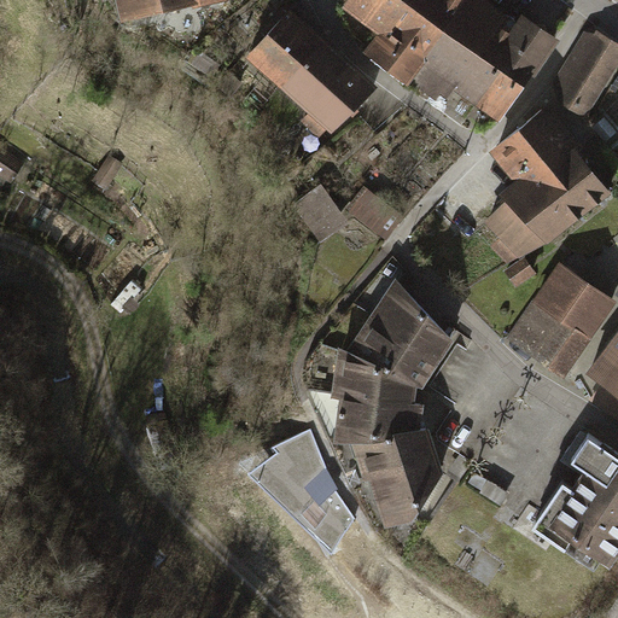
[(122,0),(127,21),(221,0),(122,0)]
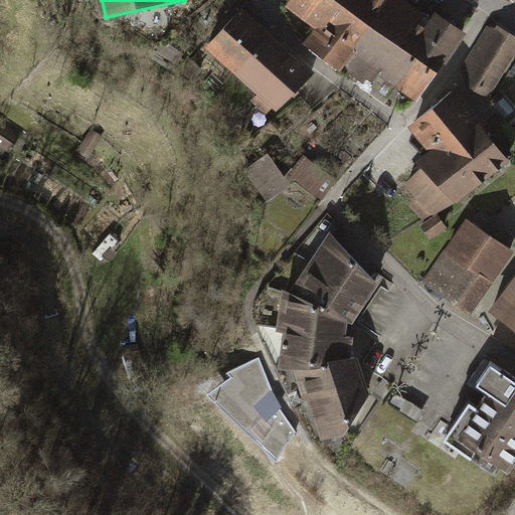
[(322,27),(341,0),(293,0),(291,3),(322,27)]
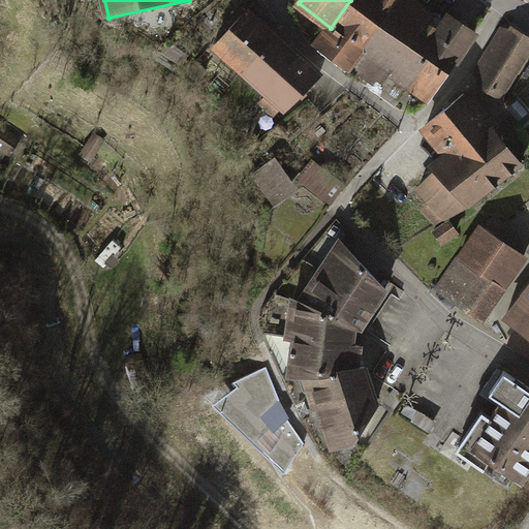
[(351,65),(399,0),(350,0),(331,28),(318,44),(349,67),(351,65)]
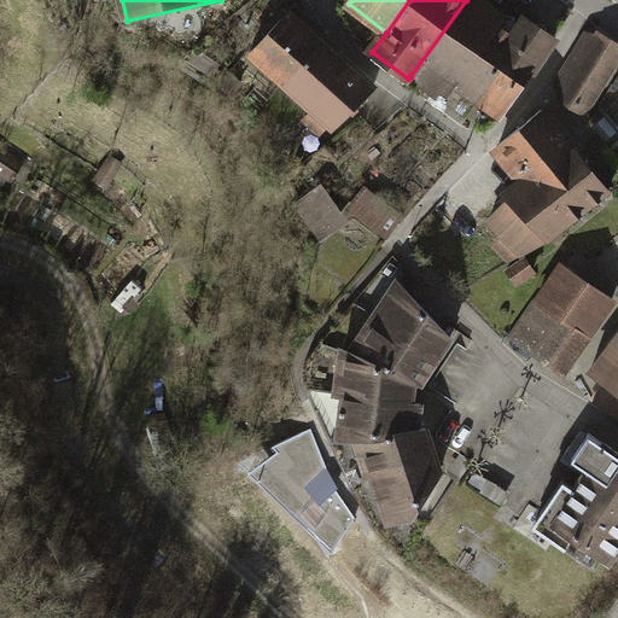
[(496,58),(518,28),(479,0),(466,0),(410,76),(441,98),(452,82),(474,99),(502,62),(496,58)]
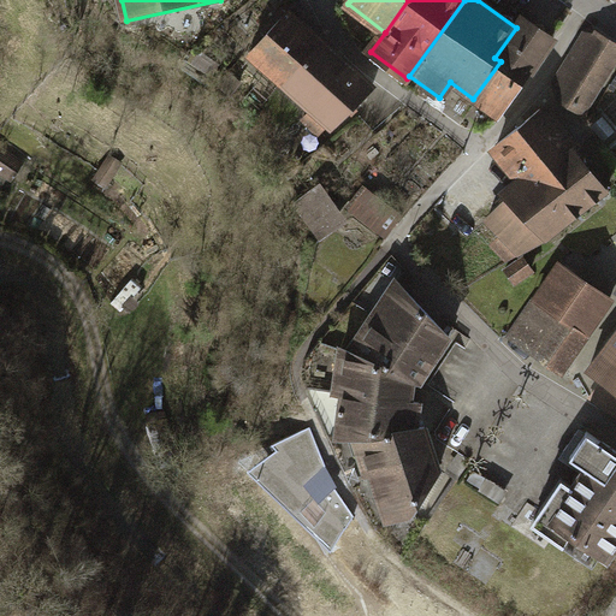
[(291,12),(253,57),(286,84),(324,42),(291,12)]
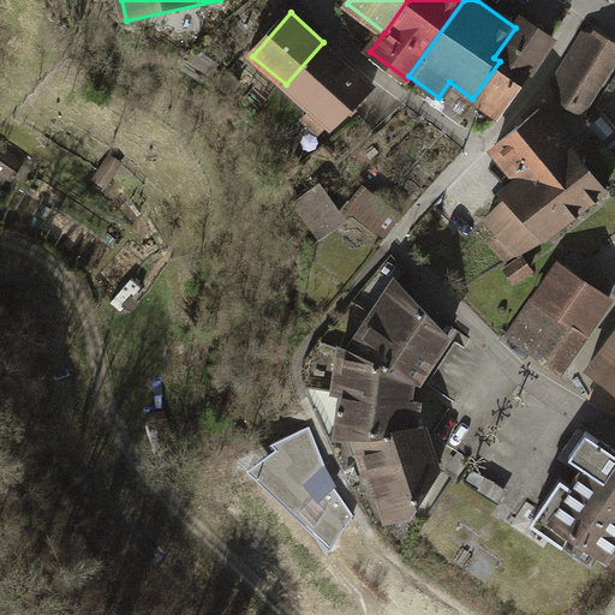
[(556,36),(525,13),(515,28),(494,58),(500,61),(472,99),(500,118),(556,36)]
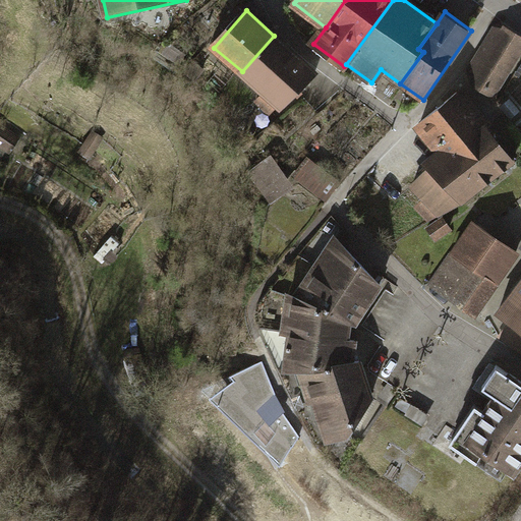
[(495,26),(471,64),(477,69),(470,81),(493,96),(520,50),(520,37),(505,27),(503,32),(495,26)]
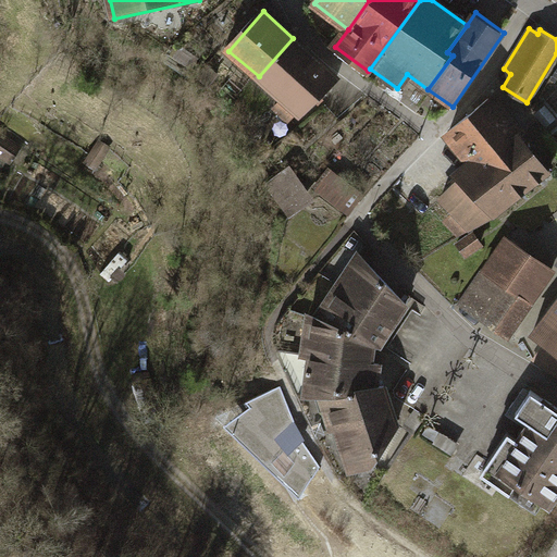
[(337,76),(293,38),(259,76),(283,98),(274,108),(289,121),(297,112),(302,116),(337,76)]
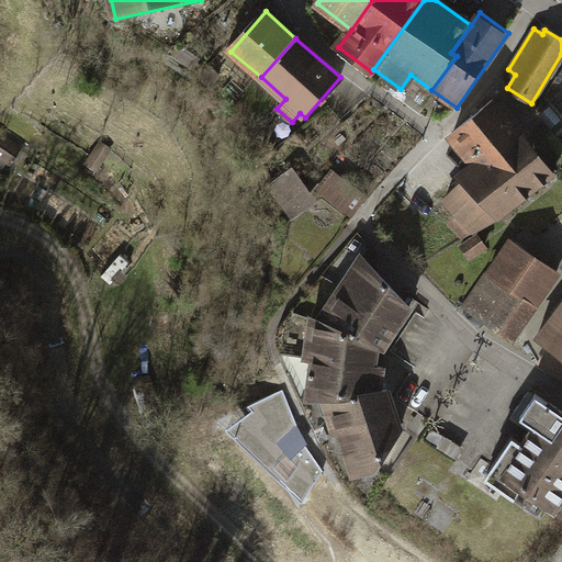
[(192,45),(183,54),(200,68),(208,59),(192,45)]
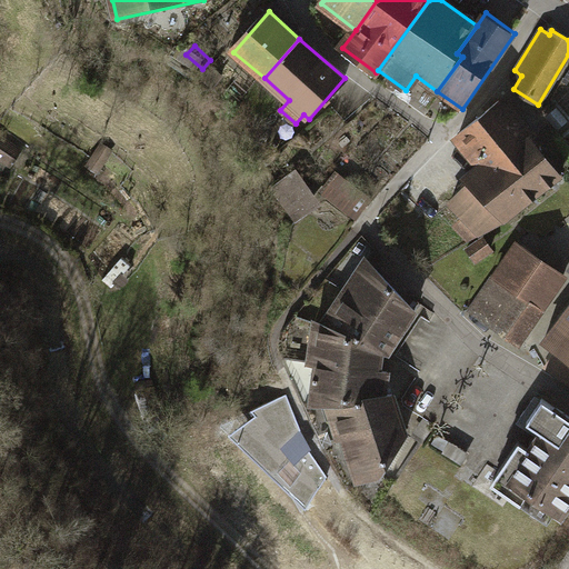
[(230,77),(217,67),(208,77),(221,88),(230,77)]
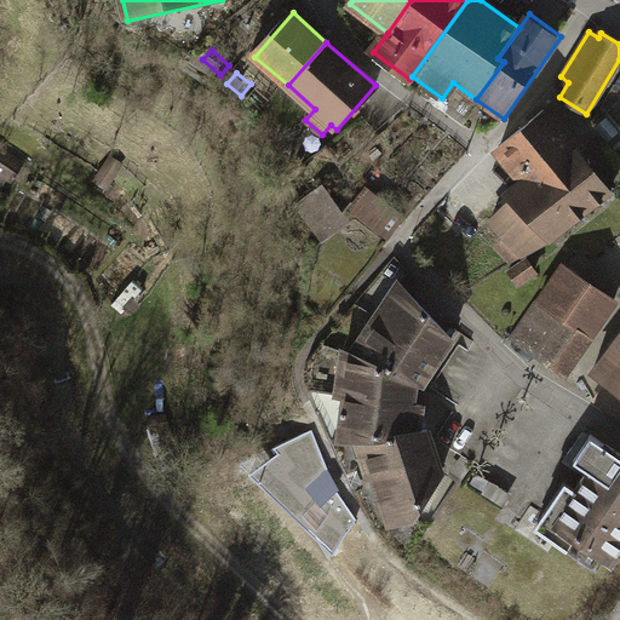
[(282,92),(270,80),(254,98),(268,109),(282,92)]
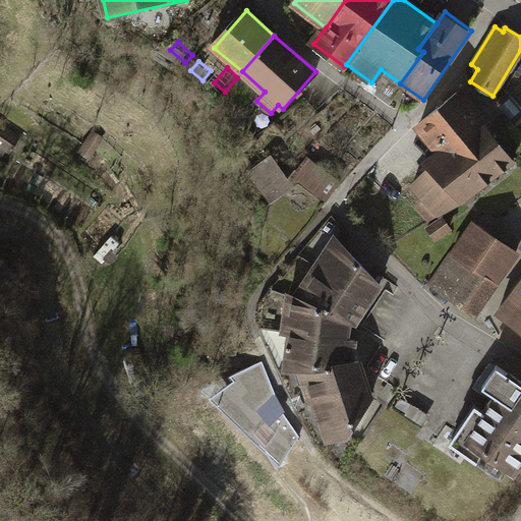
[(458,93),(421,122),(446,155),(428,168),(414,183),(443,213),(463,203),(514,162),(458,93)]
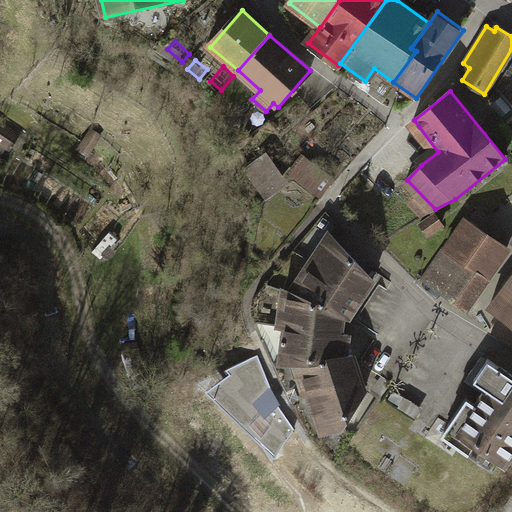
[(9,132),(0,126),(0,143),(2,144),(9,132)]
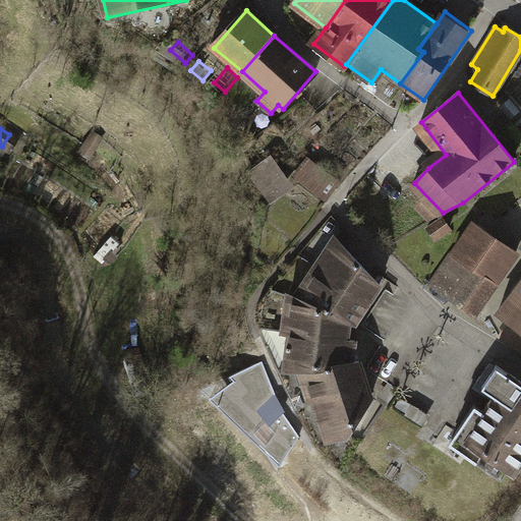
[(104,146),(92,137),(80,153),(93,161),(104,146)]
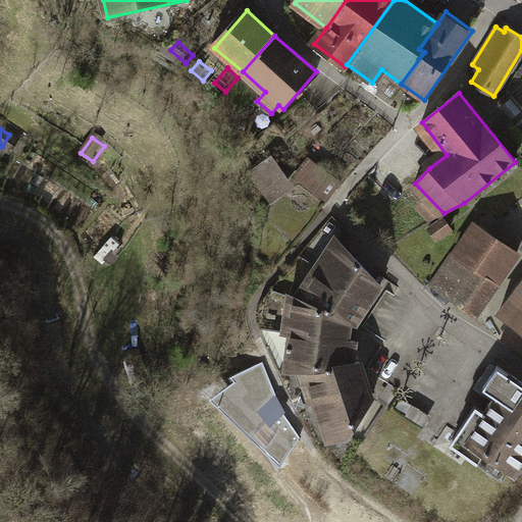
[(319,152),(298,177),(318,195),(340,169),(319,152)]
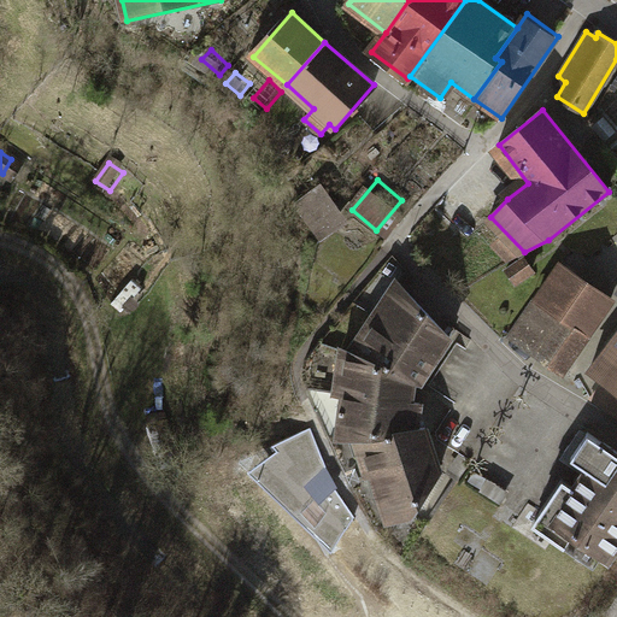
[(297,206),(325,244),(352,224),(324,186),(297,206)]
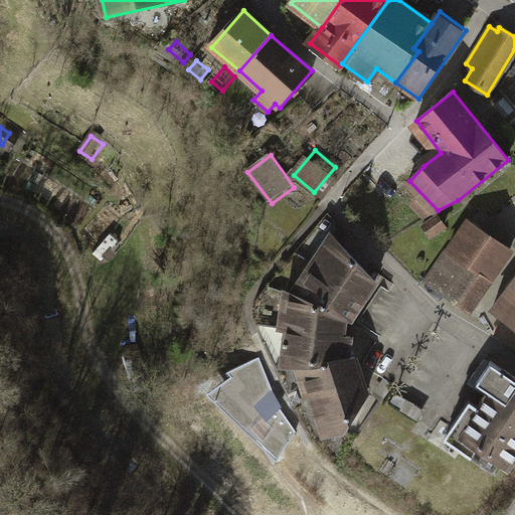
[(432,236),(444,227),(438,218),(424,226),(432,236)]
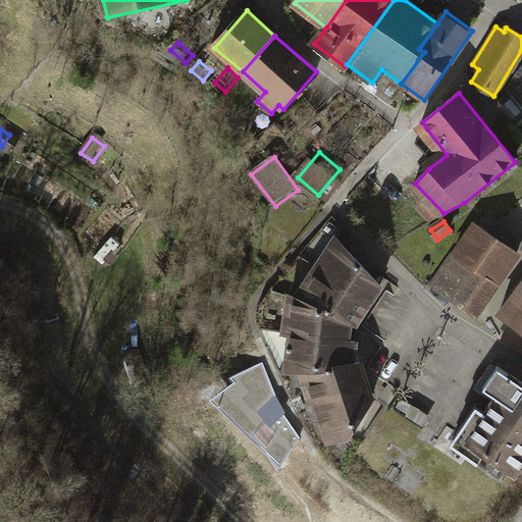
[(481,319),(521,257),(521,253),(476,223),(433,288),(481,319)]
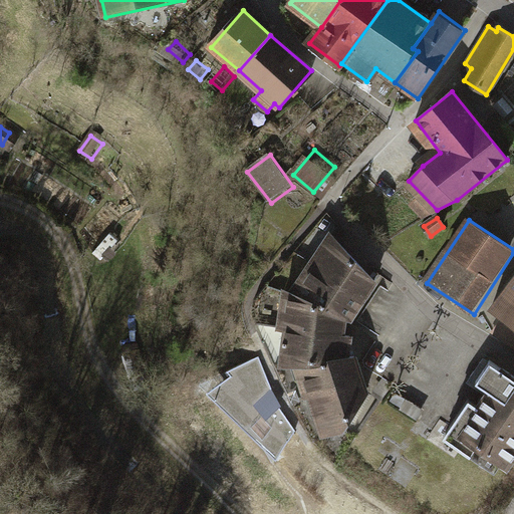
[(365,301),(378,280),(332,233),(312,265),(365,301)]
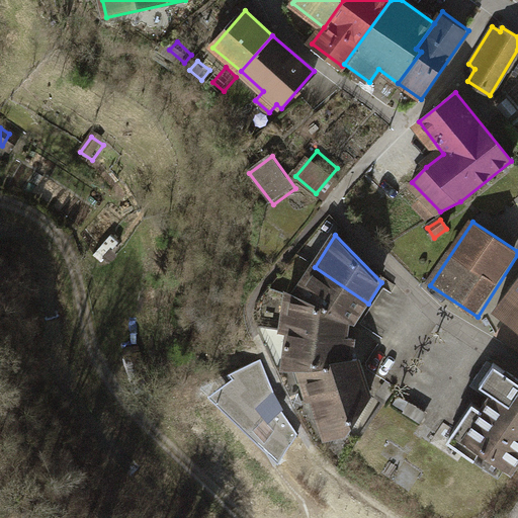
[(357,320),(368,304),(315,267),(295,295),(350,317),(357,320)]
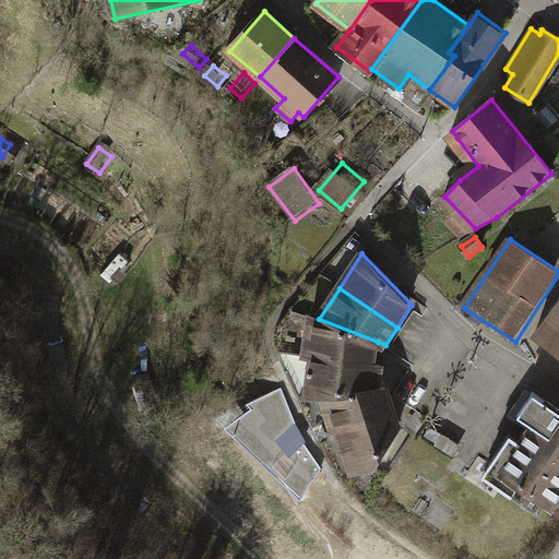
[(558,316),(555,313),(535,337),(548,347),(537,361),(558,378),(558,316)]
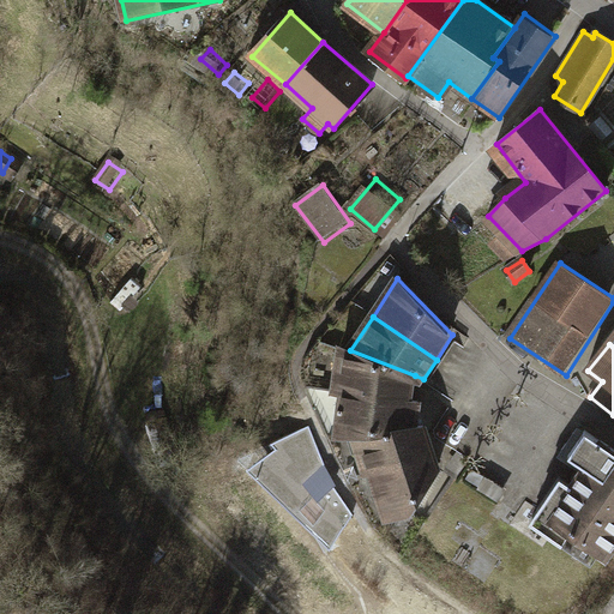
[(411,399),(415,375),(350,350),(341,347),(335,392),(344,392),(411,399)]
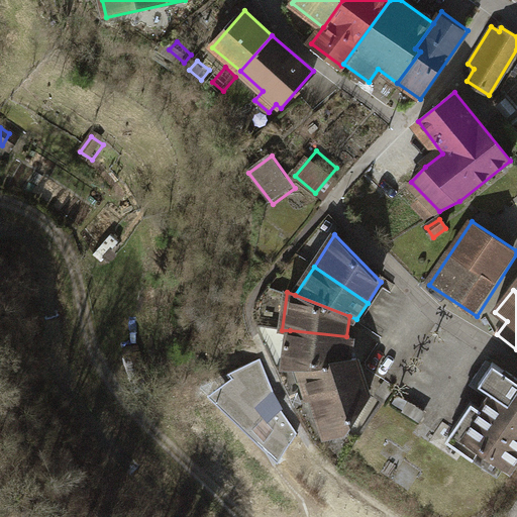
[(346,336),(290,330),(286,367),(299,366),(353,360),(355,337),(346,336)]
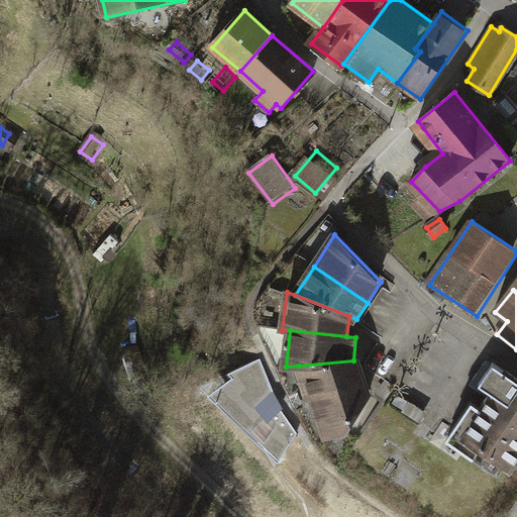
[(261,359),(230,373),(233,378),(210,394),(278,462),(297,434),(279,405),(261,359)]
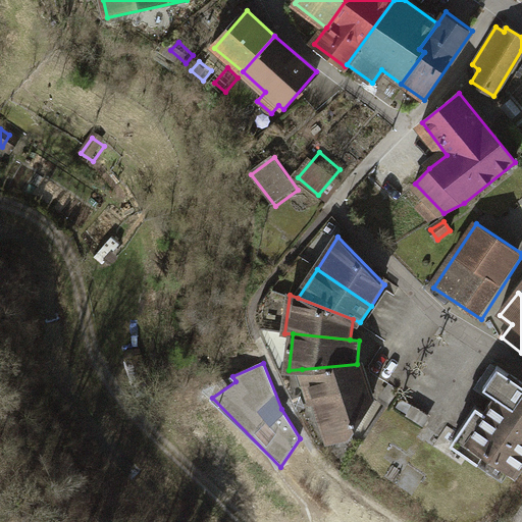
[(366,363),(357,364),(302,369),(312,404),(316,402),(372,383),(366,363)]
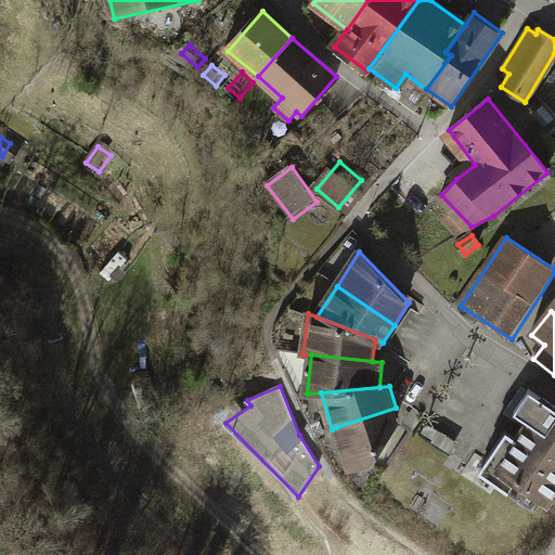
[(506,433),(479,474),(508,492),(514,485),(547,507),(554,495),(554,409),(529,391),(514,414),(526,422),(515,439),(506,433)]
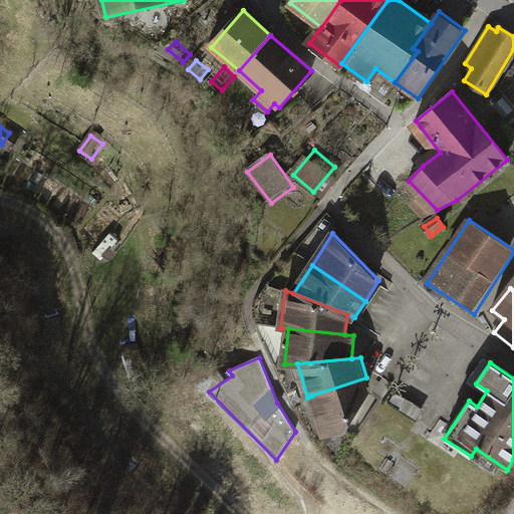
[(370,390),(366,377),(311,396),(324,436),(348,428),(370,390)]
